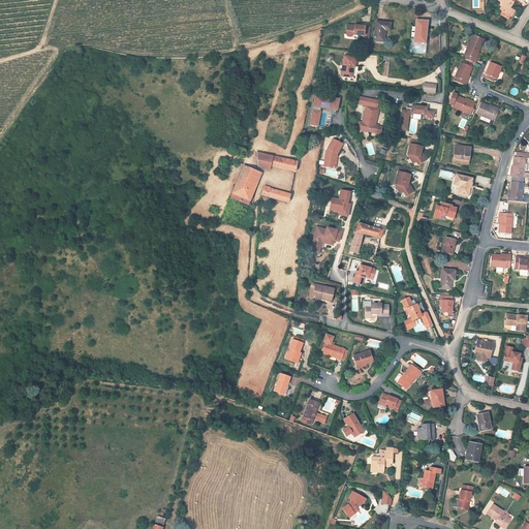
[(514,1),(510,0),(497,0),(503,3),(500,9),(503,12),(501,16),(506,19),(508,16),(510,17),(511,17),(515,10),(509,7),(514,1)]
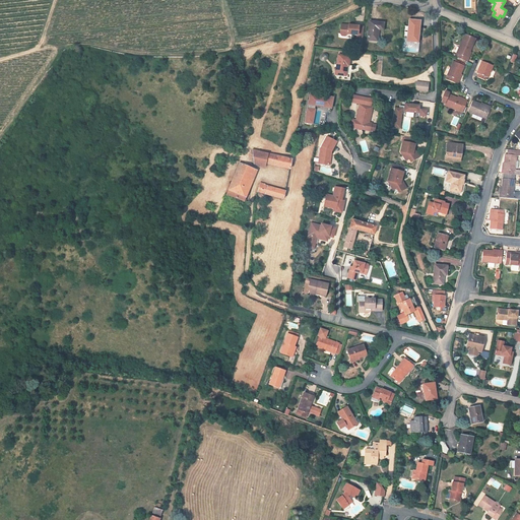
[(419,20),(408,19),(406,42),(417,42),(419,20)]
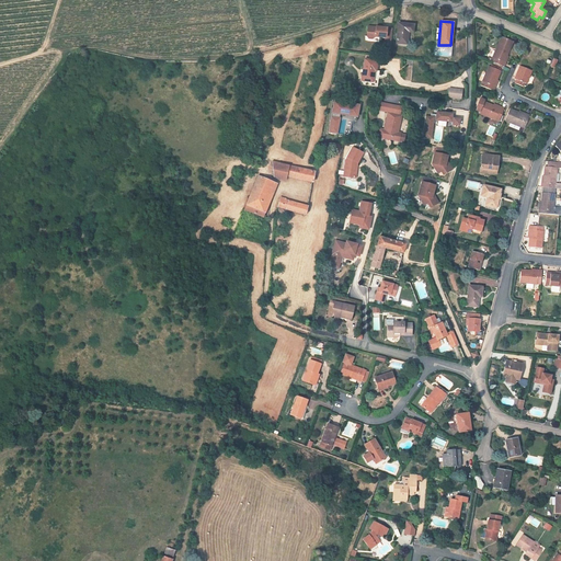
[(413,32),(414,25),(399,24),(397,44),(407,44),(409,32),(413,32)]
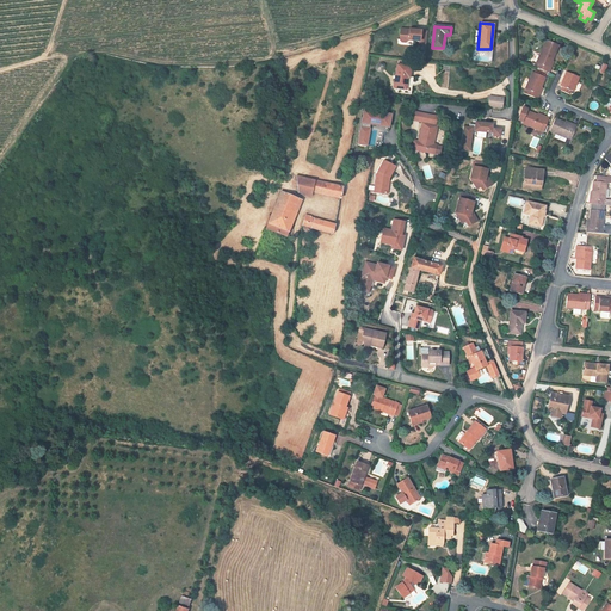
[(419,44),(426,45),(427,32),(412,30),(412,31),(409,31),(409,30),(400,29),(399,39),(401,42),(405,43),(408,41),(419,42),(419,44)]
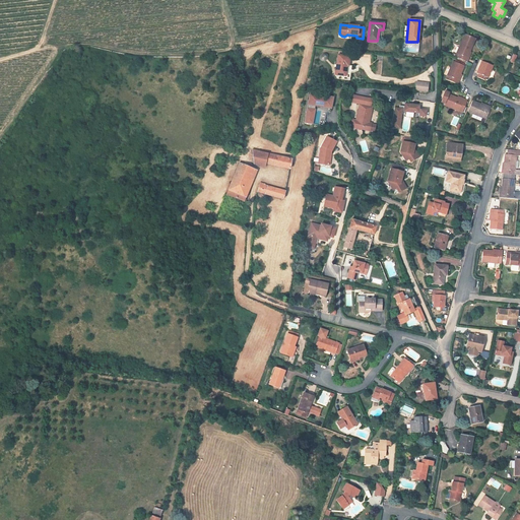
[(467,62),(468,59),(467,58),(469,52),(473,44),(475,39),(465,34),(463,39),(455,57),(467,62)]
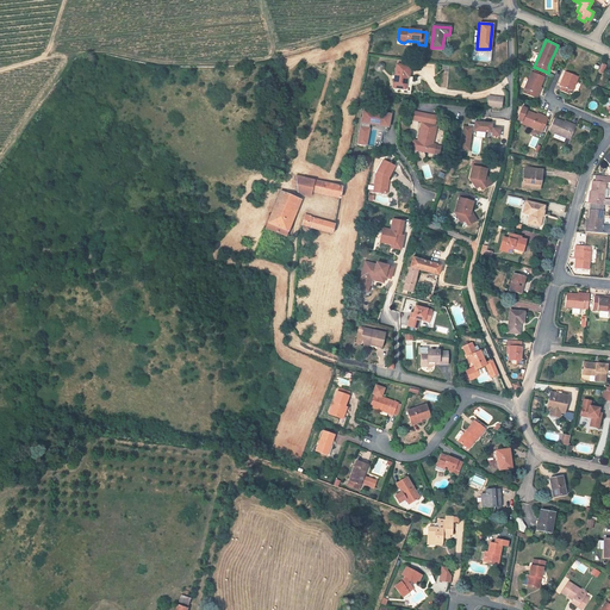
[(409,78),(410,67),(397,64),(393,88),(405,89),(408,78),(409,78)]
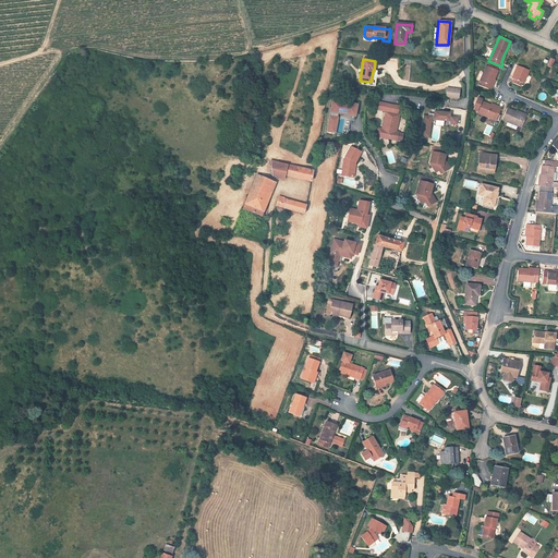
[(492,91),(493,87),(492,86),(494,80),(498,71),(487,65),(478,85),(492,91)]
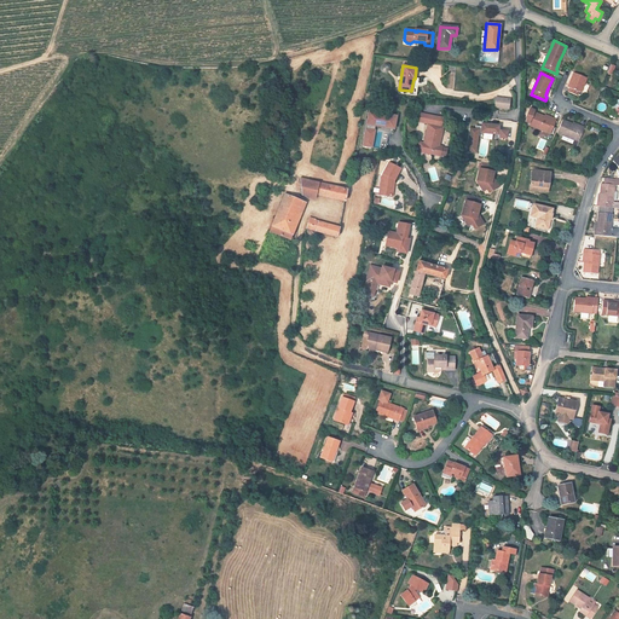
[(580,93),(586,79),(574,73),(568,87),(570,88),(568,92),(577,96),(579,92),(580,93)]
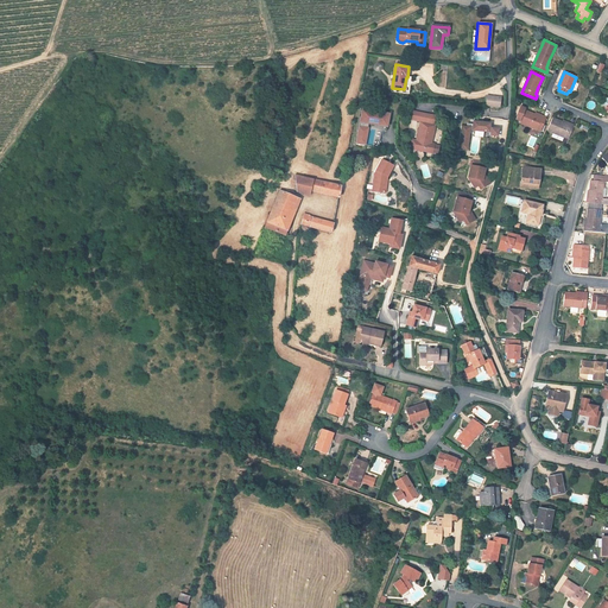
[(501,97),(487,96),(486,106),(499,107),(501,97)]
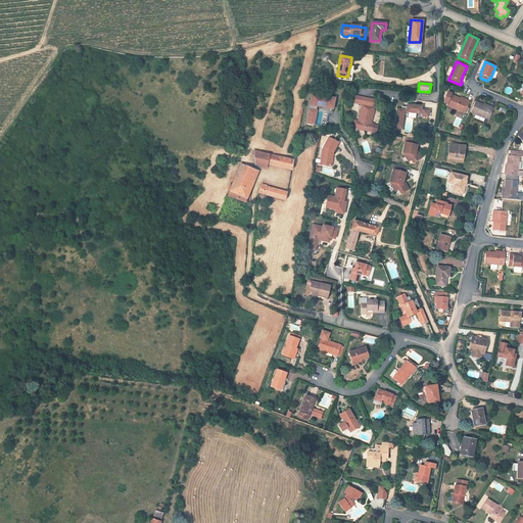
[(470,101),(467,100),(466,101),(460,99),(452,95),(452,94),(447,92),(444,99),(445,99),(443,103),(447,104),(446,105),(465,113),(470,101)]
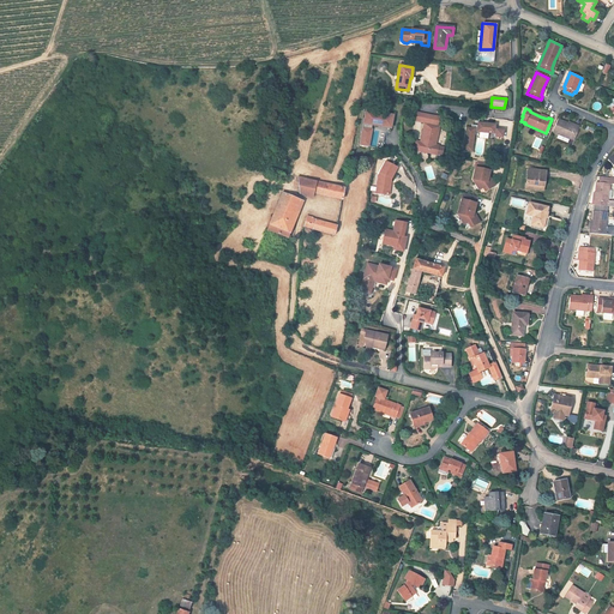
[(360,145),(368,146),(372,130),(373,130),(379,131),(377,148),(383,149),(385,132),(390,132),(391,128),(393,115),(366,110),(360,145)]
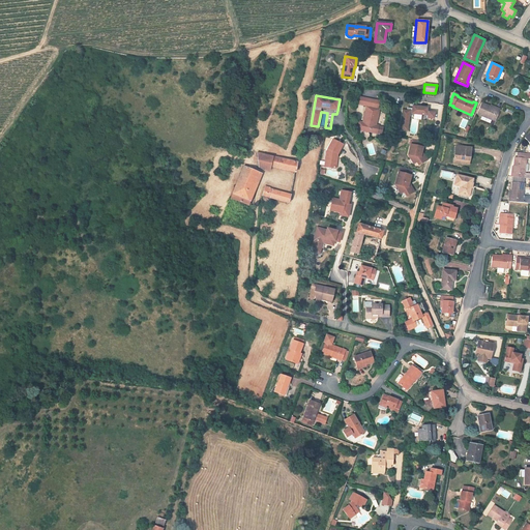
[(358,129),(377,134),(377,133),(378,126),(376,125),(379,110),(377,110),(374,109),(376,101),(371,100),(372,99),(366,98),(364,106),(366,106),(363,123),(362,123),(362,125),(359,124),(358,129)]
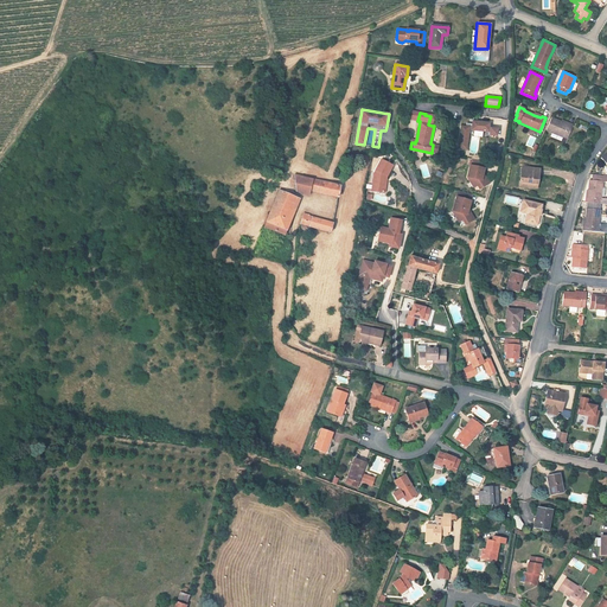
[(573,125),(569,123),(568,125),(562,122),(551,117),(547,131),(568,139),(573,125)]
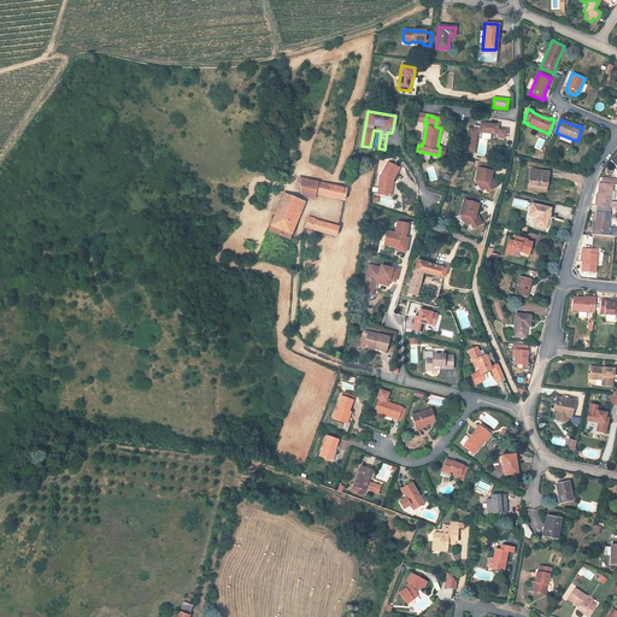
[(465,152),(475,153),(477,133),(497,135),(498,130),(498,125),(481,123),(481,127),(475,125),(474,129),(469,128),(465,152)]
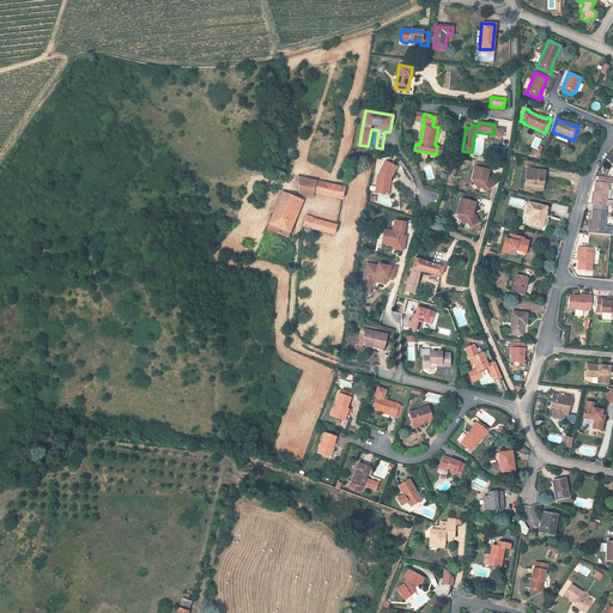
[(491,164),(477,161),(473,180),(479,190),(483,188),(485,192),(495,186),(491,180),(489,181),(487,178),(489,176),(491,164)]
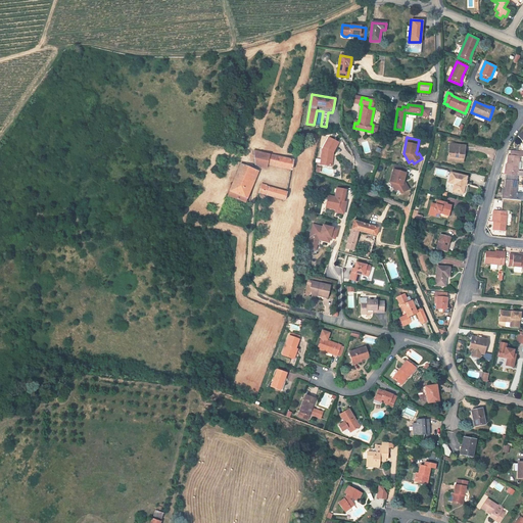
[(323,159),(322,165),(331,167),(332,156),(331,155),(331,154),(333,154),(333,152),(338,143),(328,138),(323,149),(322,157),(323,159)]
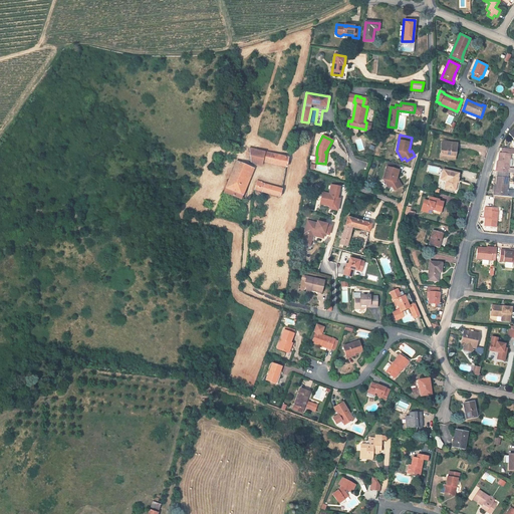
[(446,140),(443,140),(440,158),(448,159),(449,155),(455,156),(457,144),(448,143),(449,141),(446,141),(446,140)]
